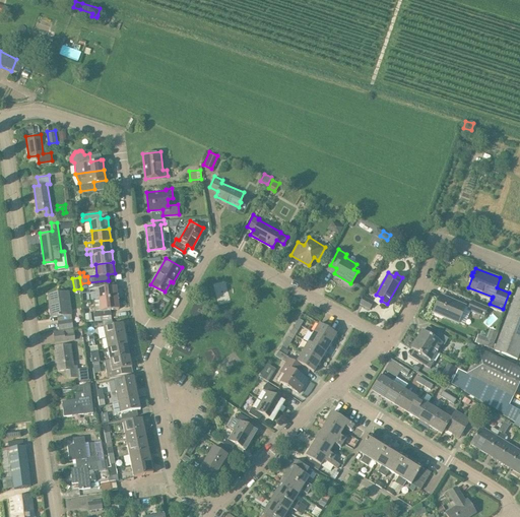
[(108,280),(88,282),(89,289),(98,288),(100,298),(117,296),(116,284),(109,285),(108,280)]
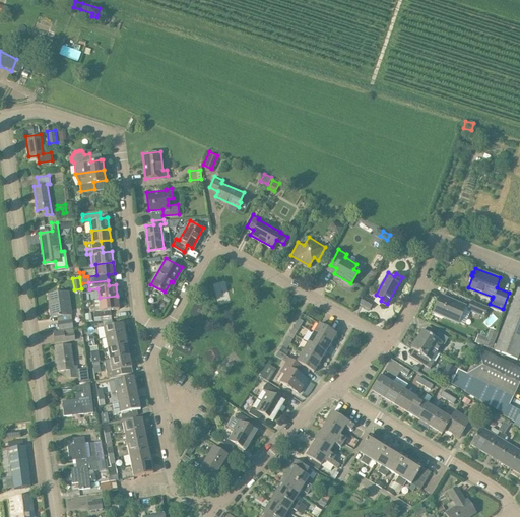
[(517,358),(519,348),(519,287),(517,287),(494,348),(517,358)]
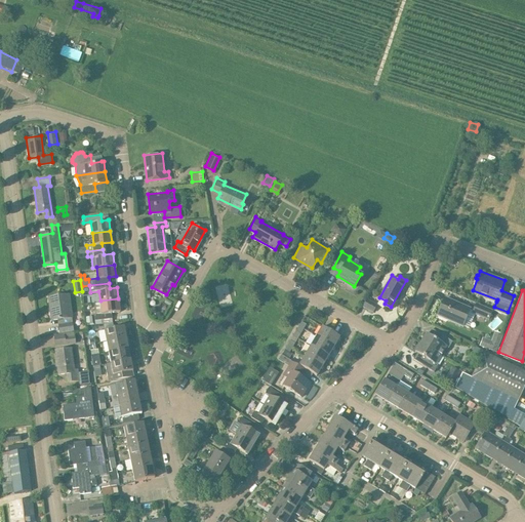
[(51,318),(71,316),(68,292),(48,295),(51,318)]
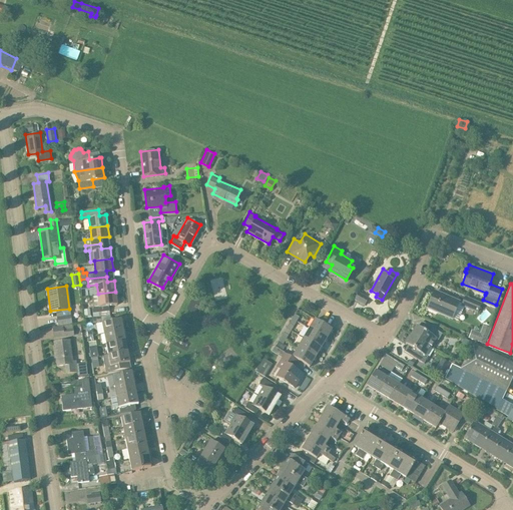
[(451,317),(458,300),(435,290),(427,307),(451,317)]
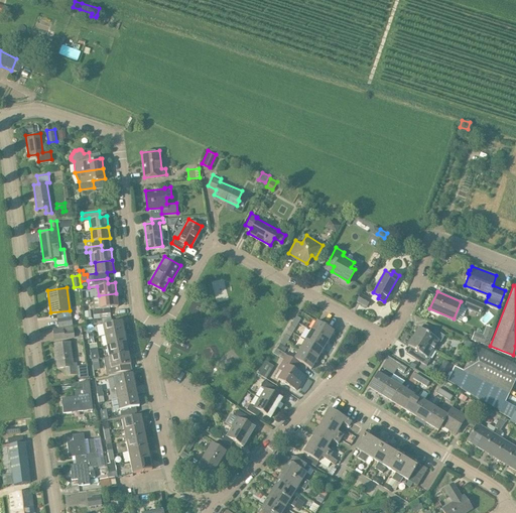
[(367,304),(370,298),(360,292),(356,299),(367,304)]
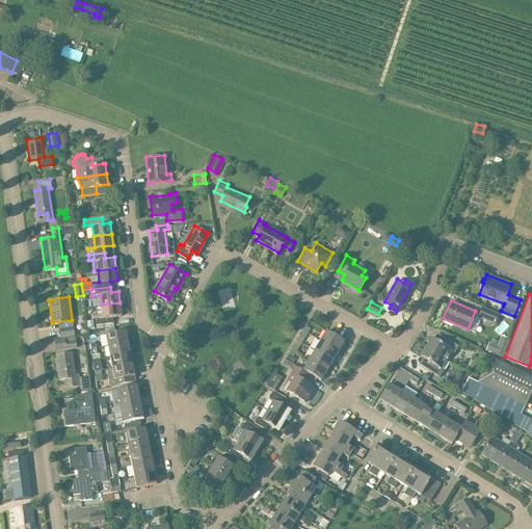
[(122,314),(120,302),(102,305),(103,316),(96,317),(96,323),(113,321),(112,315),(122,314)]
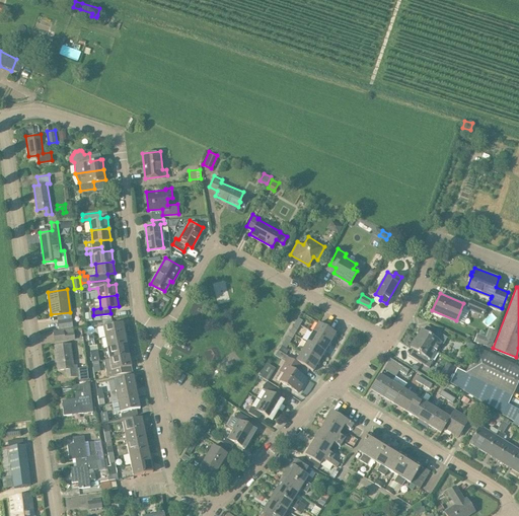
[(483,314),(486,305),(470,299),(466,307),(483,314)]
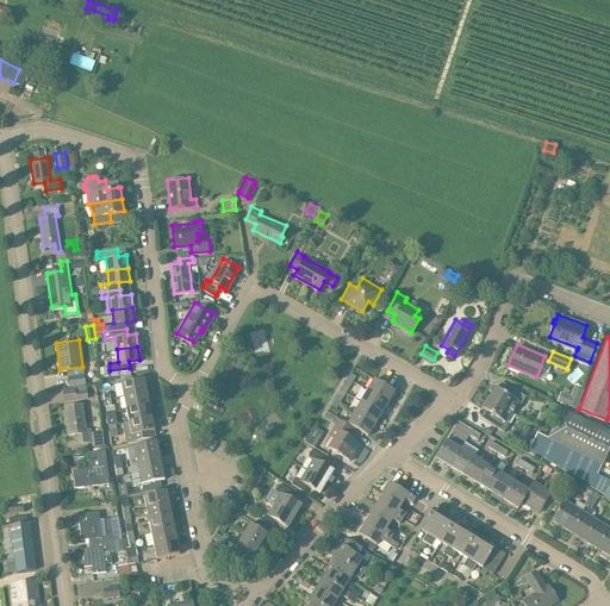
[(74,383),(85,381),(83,373),(68,375),(69,383),(74,383)]
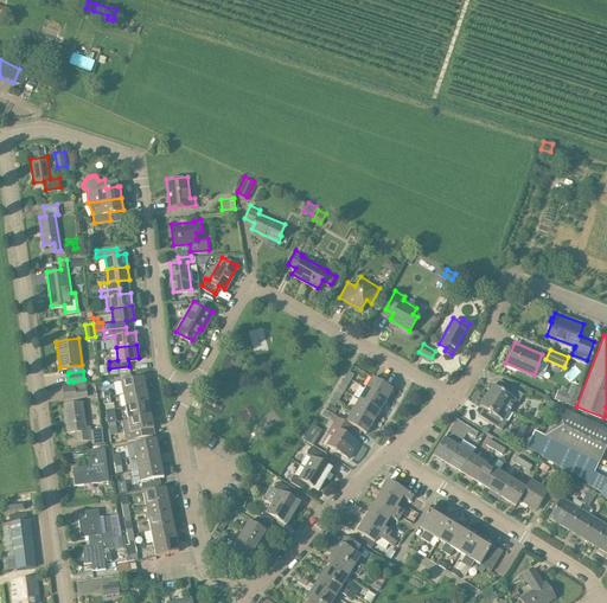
[(123,392),(146,387),(144,374),(120,379),(123,392)]
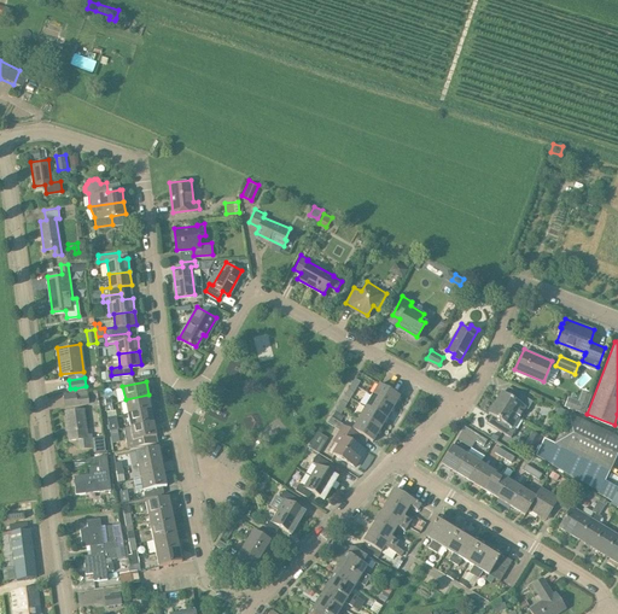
[(379,382),(372,393),(392,405),(400,395),(379,382)]
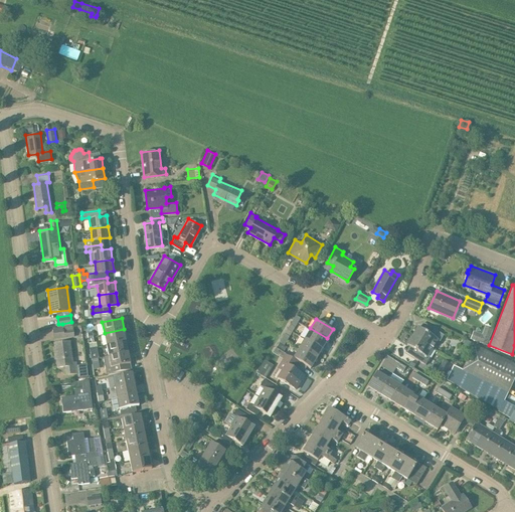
[(72,328),(71,322),(62,324),(62,327),(52,328),(54,337),(73,334),(72,328)]
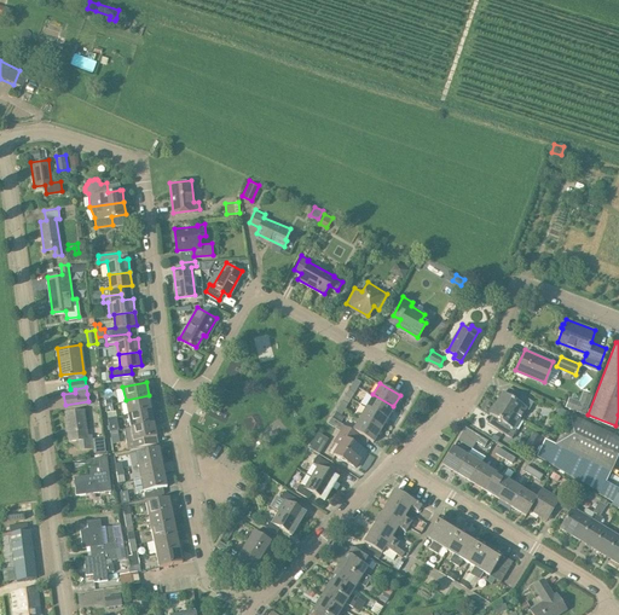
[(497,404),(520,417),(526,407),(528,408),(533,400),(519,392),(515,399),(504,393),(497,404)]
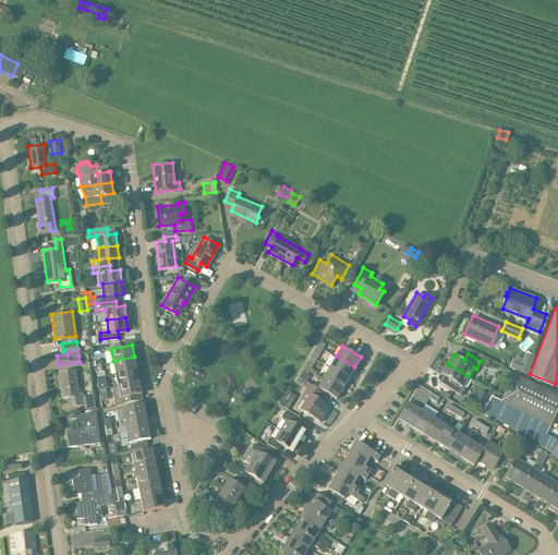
[(349,376),(354,366),(336,356),(330,365),(349,376)]
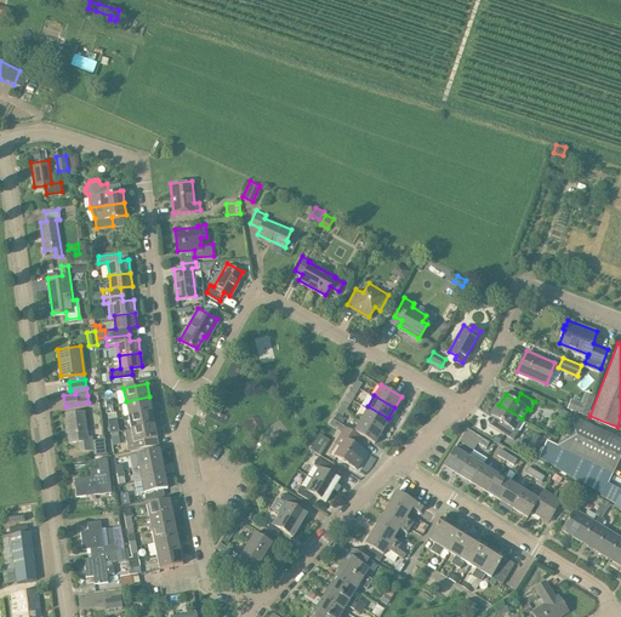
[(152,410),(149,396),(126,401),(129,415),(152,410)]
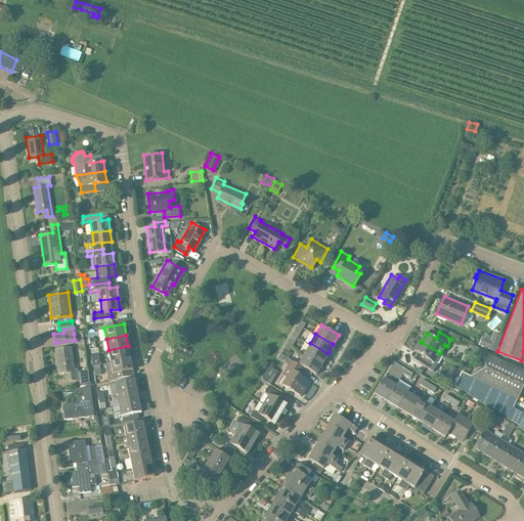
[(490,339),(487,347),(494,350),(497,342),(490,339)]
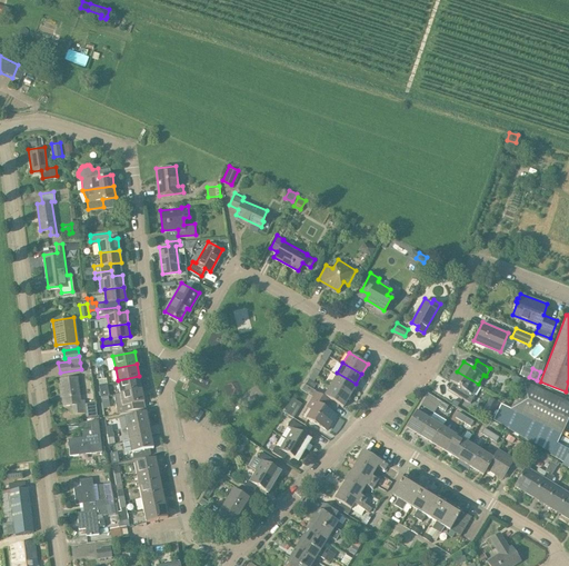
[(472,393),(478,384),(457,371),(451,380),(461,387),(457,394),(470,401),(475,394),(472,393)]
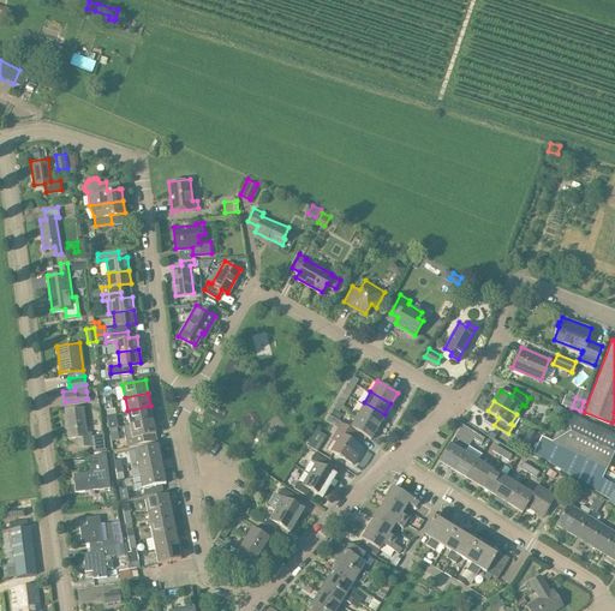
[(377,426),(384,414),(364,402),(357,414),(377,426)]
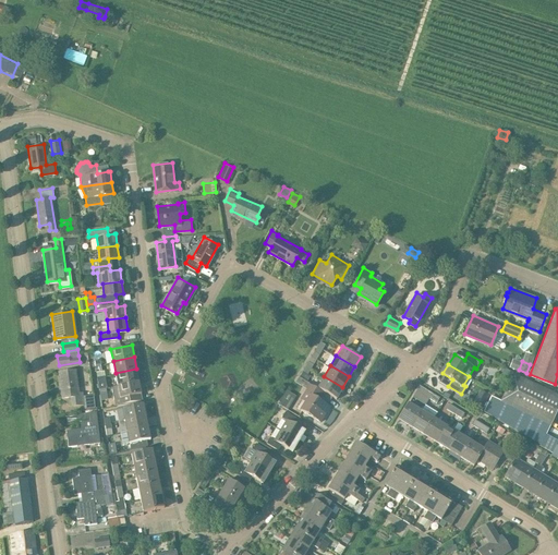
[(504,365),(500,373),(508,377),(512,371),(504,365)]
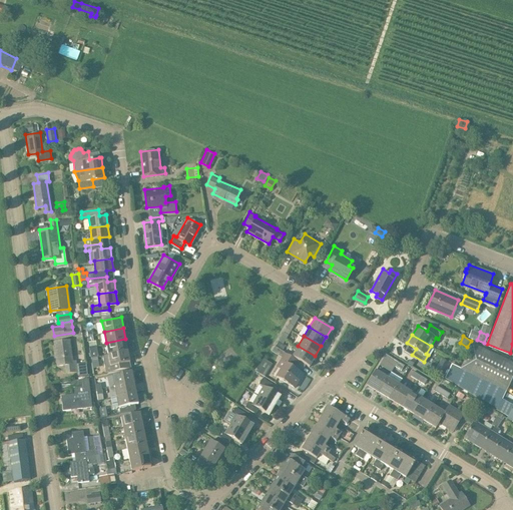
[(65,372),(76,370),(75,362),(72,362),(69,339),(54,341),(57,365),(64,364),(65,372)]
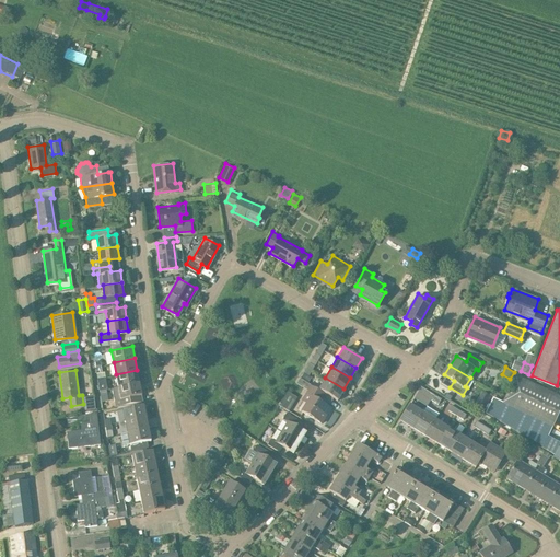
[(139,381),(137,370),(116,374),(118,385),(139,381)]
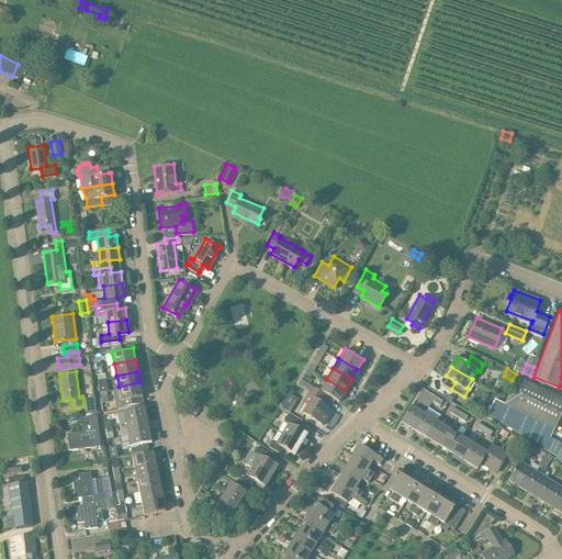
[(308,382),(312,377),(310,376),(304,372),(301,378),(308,382)]
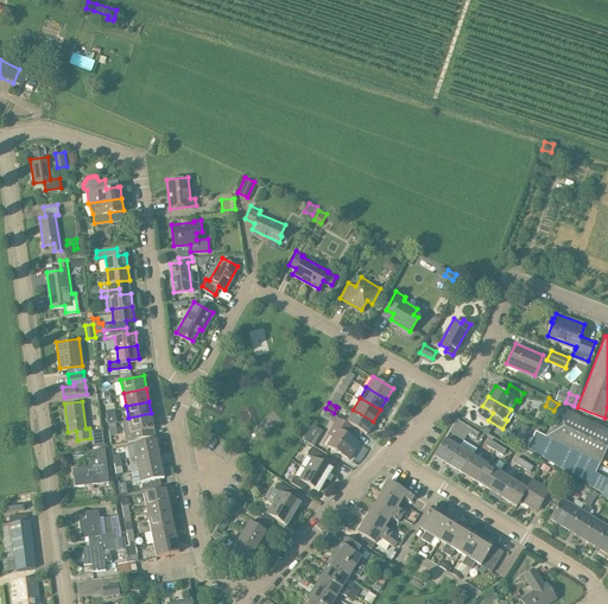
[(589,482),(607,443),(607,428),(559,406),(545,436),(534,430),(526,446),(589,482)]
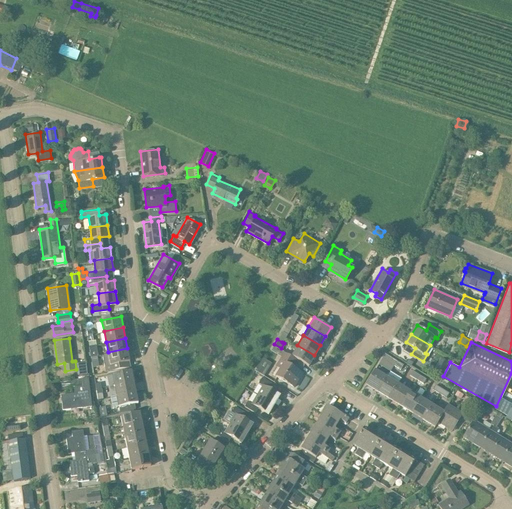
[(89,345),(91,356),(98,354),(96,344),(89,345)]
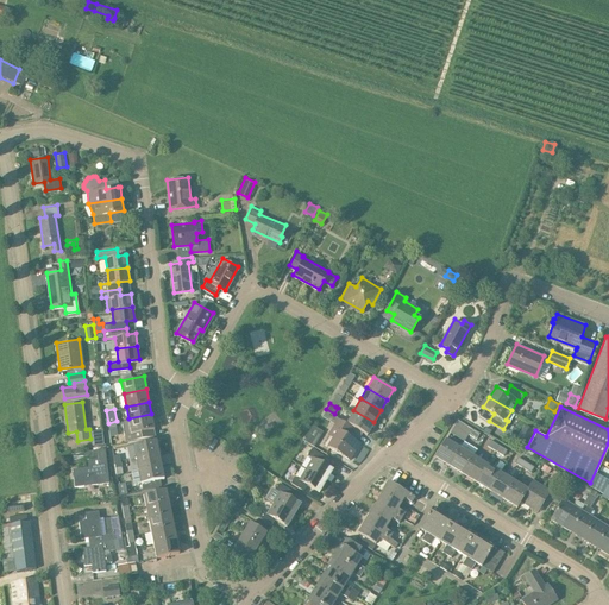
[(374,422),(353,410),(346,421),(366,433),(374,422)]
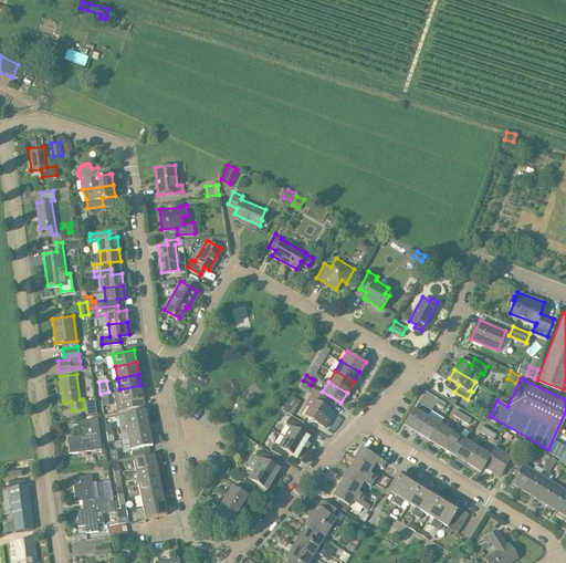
[(145,404),(140,385),(119,389),(113,391),(116,409),(145,404)]
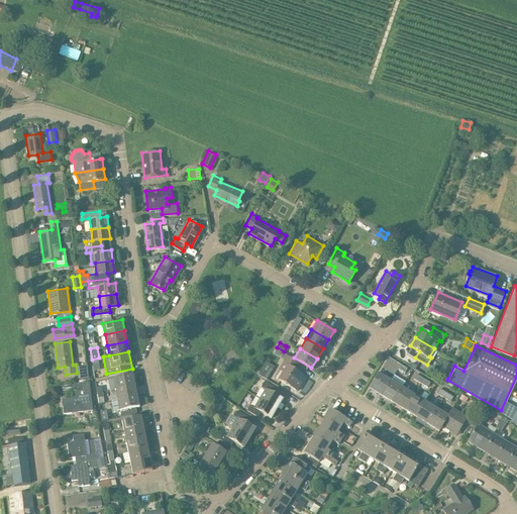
[(300,380),(303,374),(295,369),(299,362),(287,354),(279,368),(283,371),(278,378),(297,389),(301,381),(300,380)]
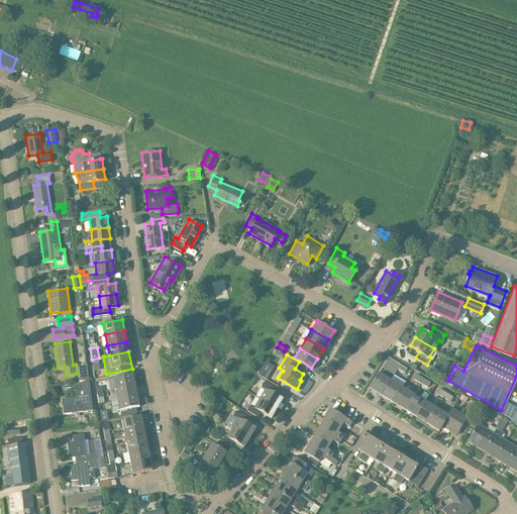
[(398,367),(400,362),(394,357),(391,363),(398,367)]
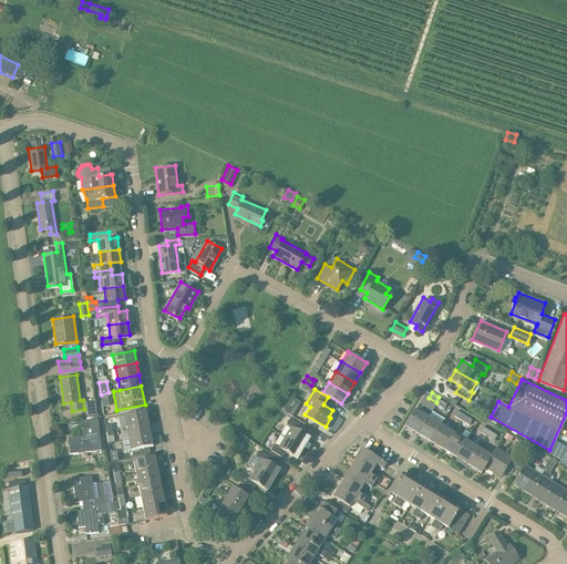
[(287,402),(282,409),(292,414),(301,401),(291,396),(287,402)]
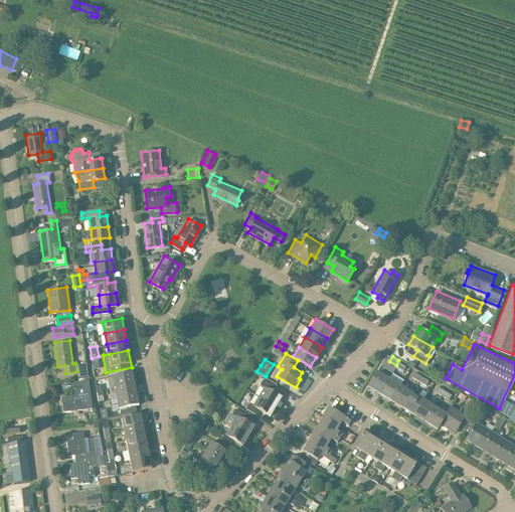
[(405,364),(398,360),(396,365),(402,369),(405,364)]
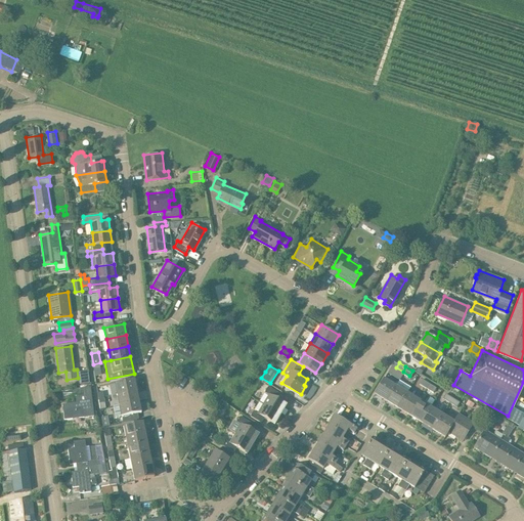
[(80,382),(89,381),(87,370),(79,371),(80,382)]
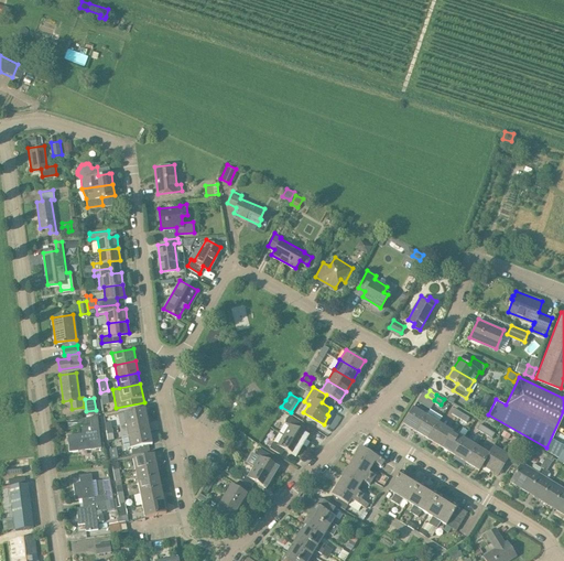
[(488,408),(479,402),(476,408),(485,413),(488,408)]
